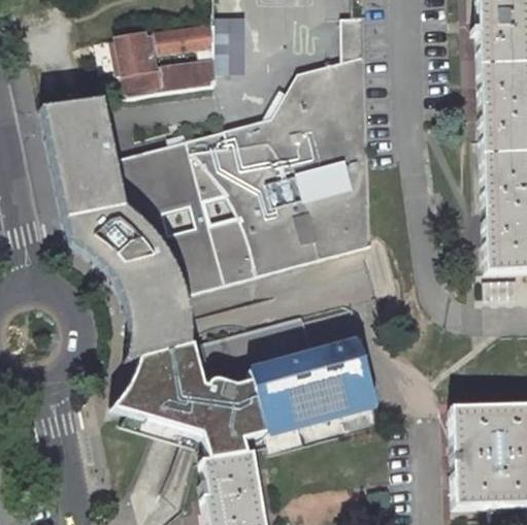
[(472,0),(476,121),(478,140),(480,274),(526,272),(526,0),(472,0)]
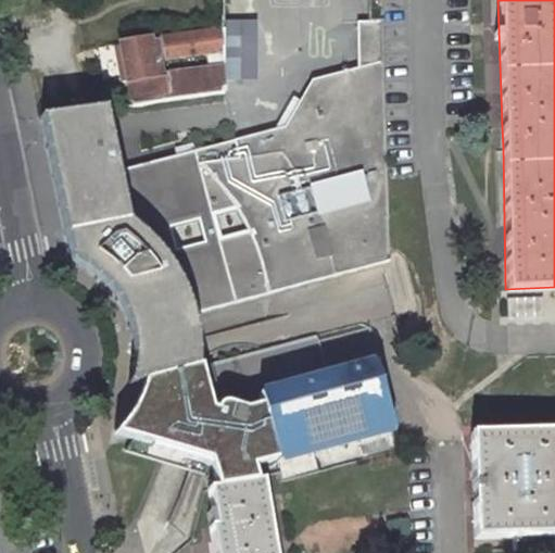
[(255,77),(255,19),(225,19),(225,77),(255,77)]
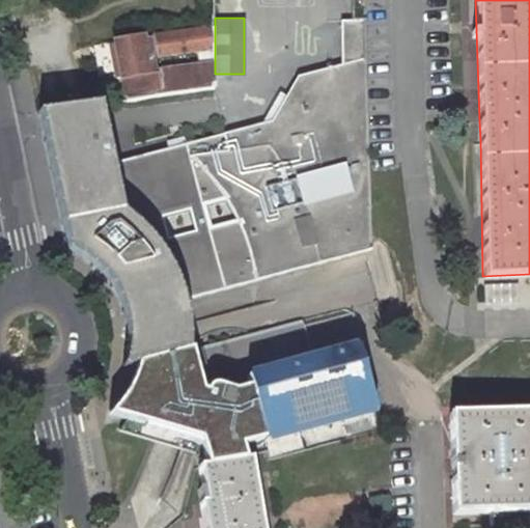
[(155,68),(152,54),(204,45),(215,43),(215,21),(115,38),(128,94),(215,80),(215,58),(205,60),(155,68)]
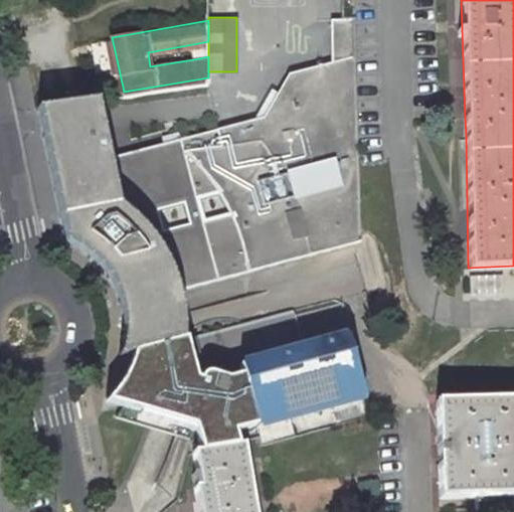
[(208,56),(208,41),(198,43),(199,58),(208,56)]
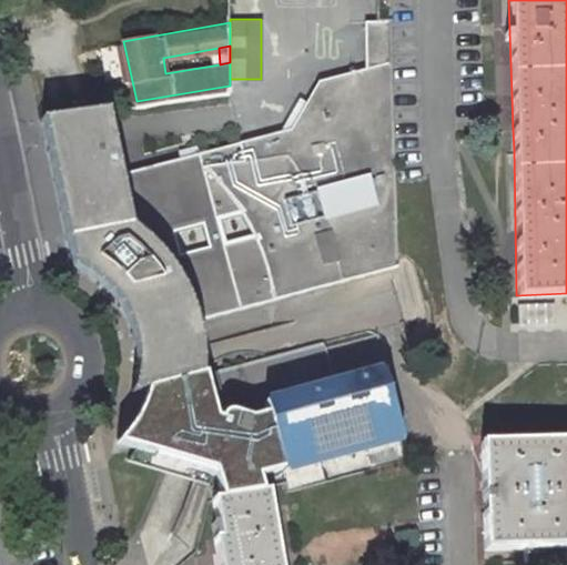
[(201,336),(200,328),(196,318),(400,264),(396,179),(393,59),(320,78),(293,125),(121,172),(107,108),(41,118),(72,266),(89,274),(109,290),(115,300),(125,314),(132,333),(135,351),(135,367),(134,379),(131,391),(147,386),(202,371),(202,351),(201,336)]
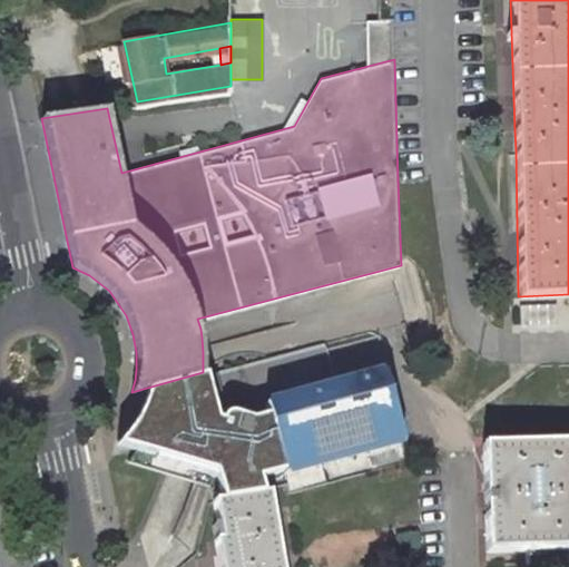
[(557,302),(520,303),(521,323),(558,322),(557,302)]
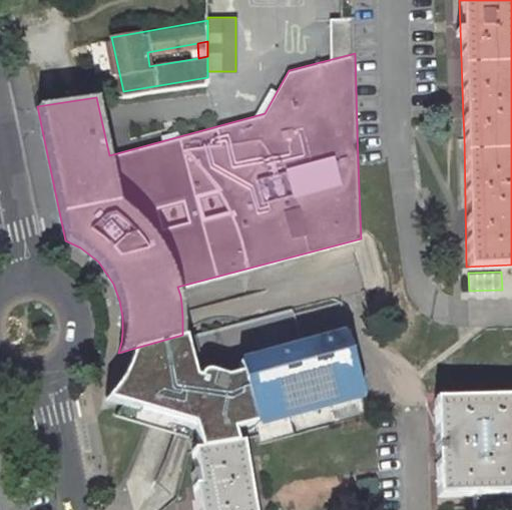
[(191,449),(237,441),(234,428),(256,422),(257,424),(364,396),(346,332),(238,362),(241,371),(226,375),(211,370),(205,370),(202,372),(190,333),(182,335),(132,349),(130,358),(126,368),(121,378),(115,386),(105,398),(140,408),(139,411),(181,423),(178,432),(189,435),(191,449)]
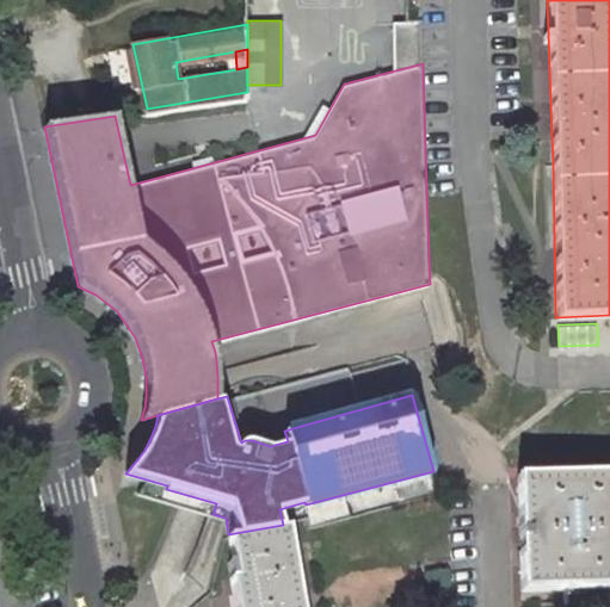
[(609,468),(523,470),(527,584),(609,582),(609,468)]
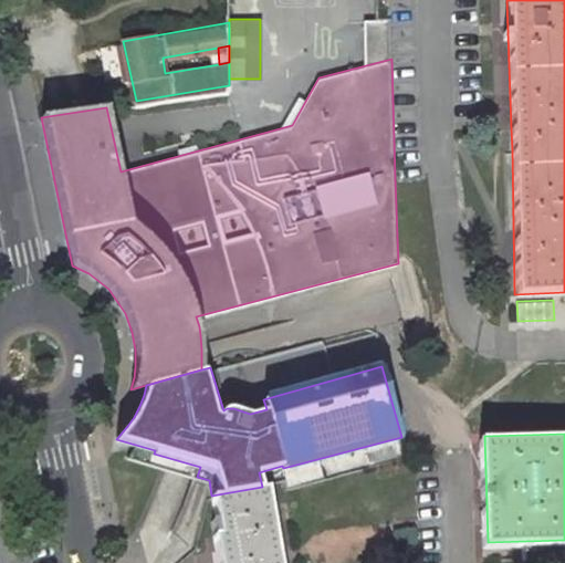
[(282,562),(270,486),(262,487),(211,496),(218,533),(213,533),(218,562),(282,562)]
